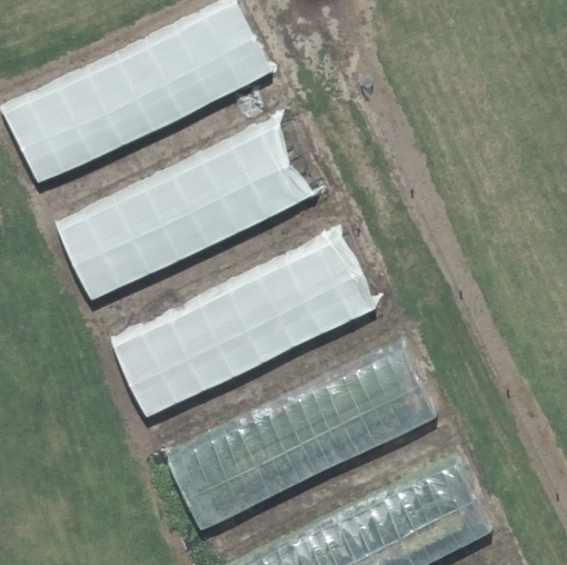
[(39,188),(268,72),(231,0),(2,116),(39,188)]
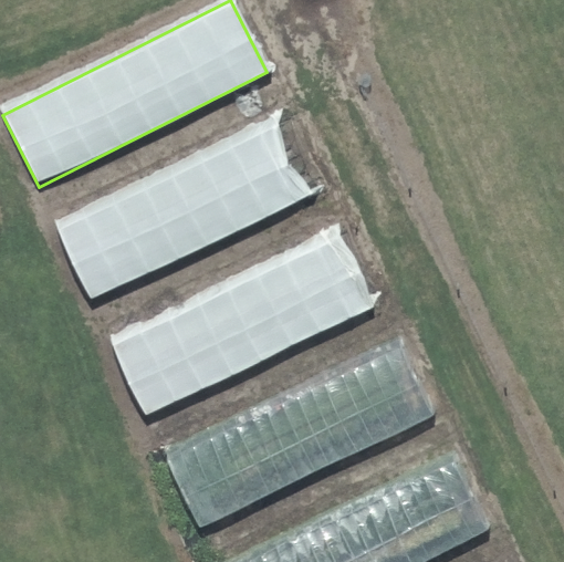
[(55,232),(97,311),(324,189),(281,110),(55,232)]
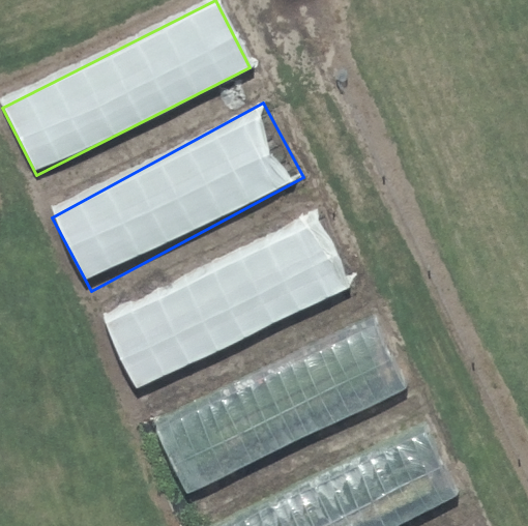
[(347,289),(312,214),(100,314),(136,388),(347,289)]
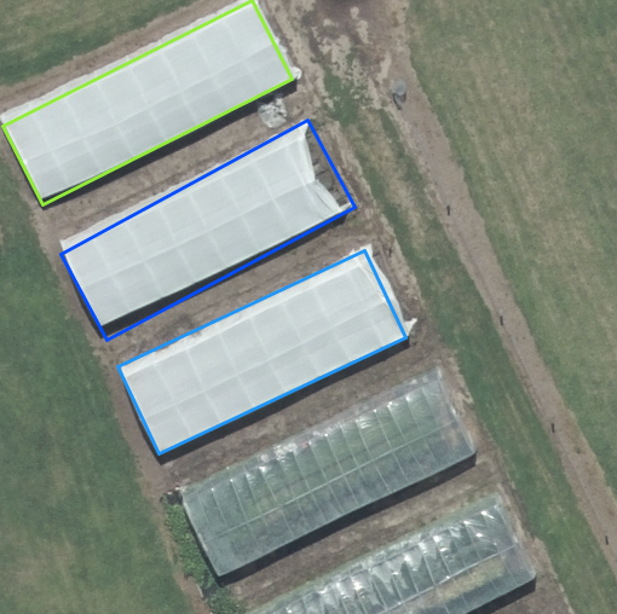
[(176,499),(220,584),(466,455),(422,370),(176,499)]
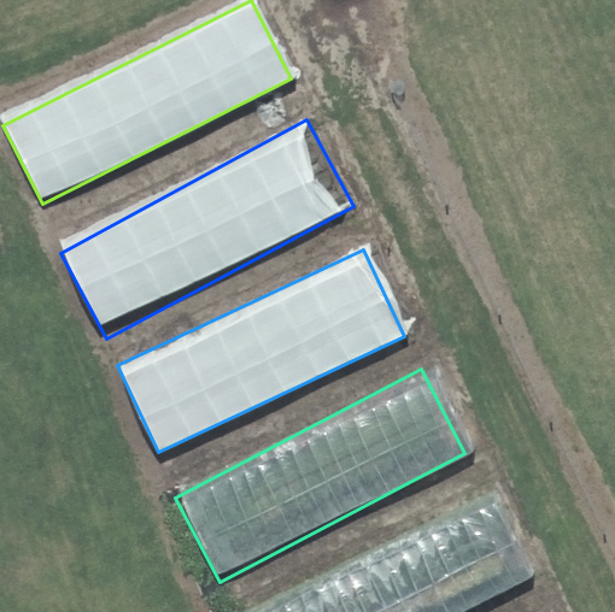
[(445,611),(519,571),(476,495),(267,611),(445,611)]
